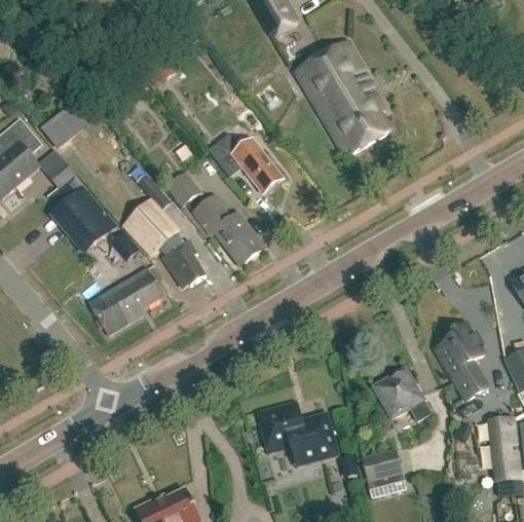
[(245,0),(269,39),(299,22),(286,0),(245,0)]
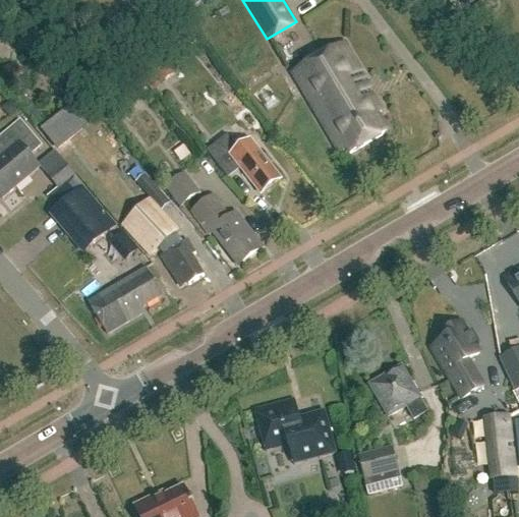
[(152,88),(173,70),(166,61),(194,39),(188,31),(159,54),(138,70),(152,88)]
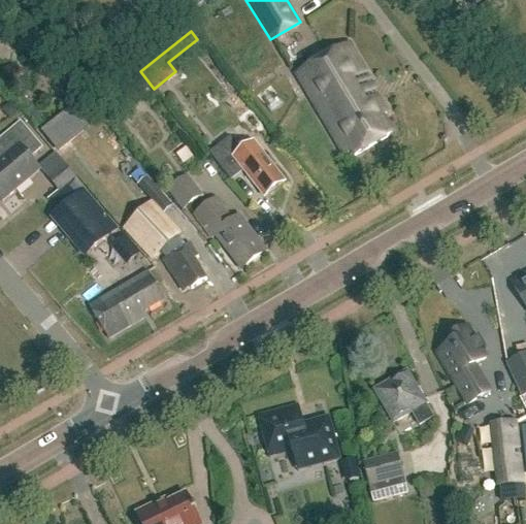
[(351,154),(370,142),(388,132),(377,113),(382,110),(374,98),(377,96),(346,41),(294,72),(340,151),(347,146),(351,154)]
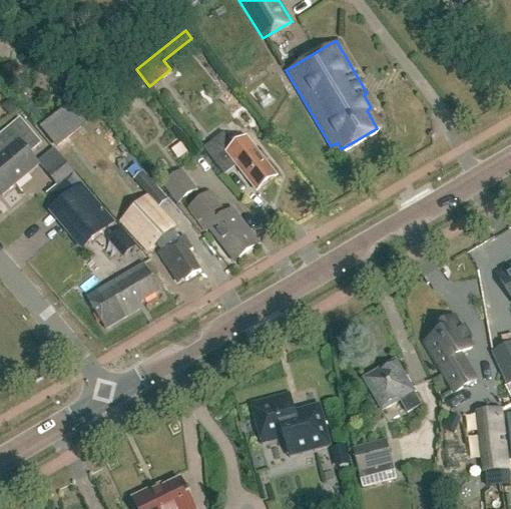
[(47,133),(57,125),(49,114),(39,122),(47,133)]
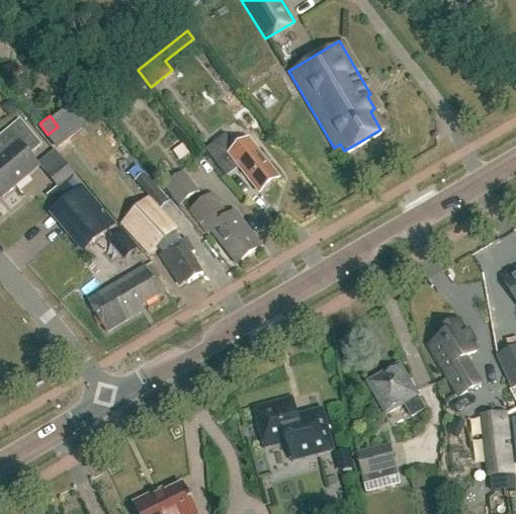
[(0,195),(36,165),(26,153),(39,143),(33,136),(17,117),(0,131),(0,140),(6,148),(0,152),(0,195)]
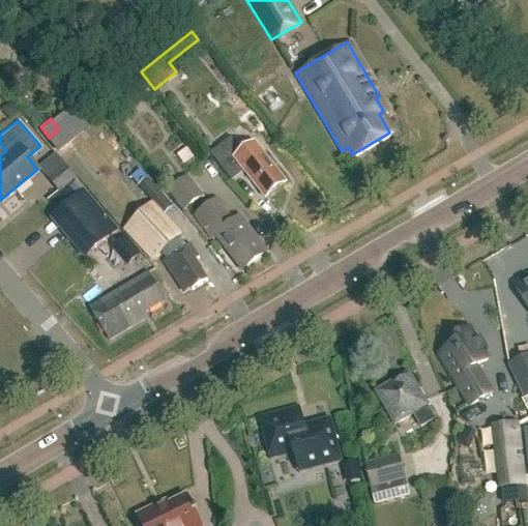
[(240,148),(230,135),(208,151),(230,178),(242,169),(263,196),(283,180),(262,154),(251,140),(240,148)]
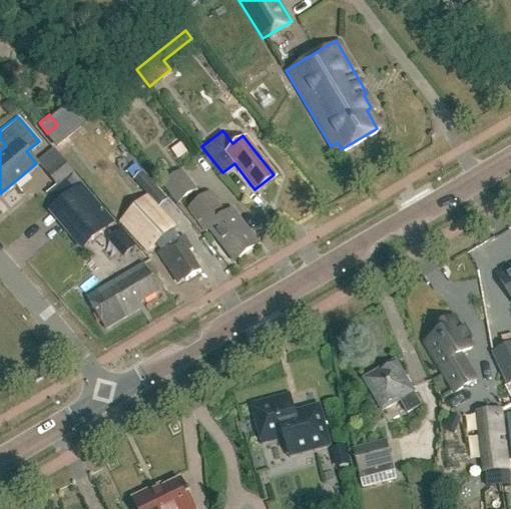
[(55,183),(72,170),(60,156),(44,169),(55,183)]
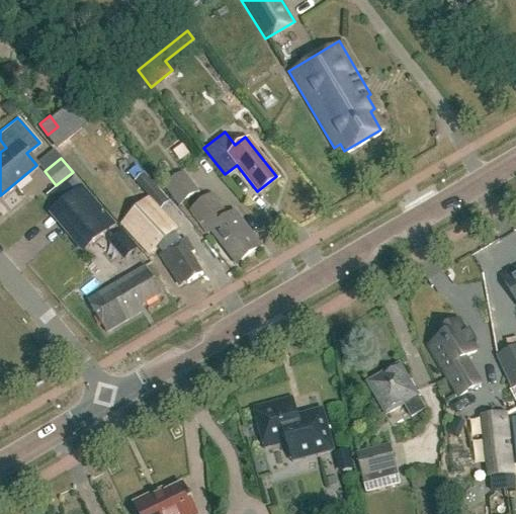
[(137,162),(127,170),(134,178),(144,170),(137,162)]
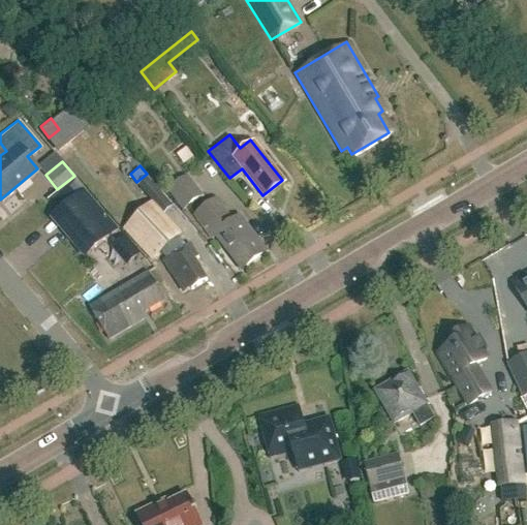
[(168,203),(194,189),(183,167),(157,181),(168,203)]
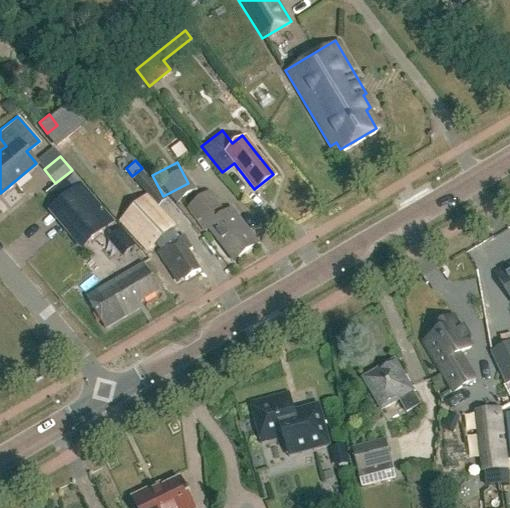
[(146,192),(156,183),(142,168),(132,176),(146,192)]
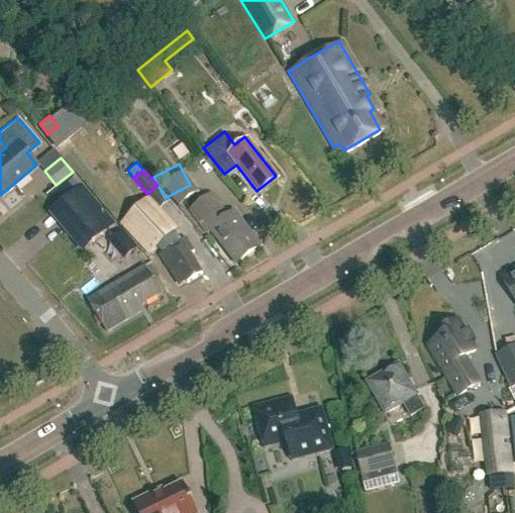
[(43,198),(52,207),(67,195),(59,185),(43,198)]
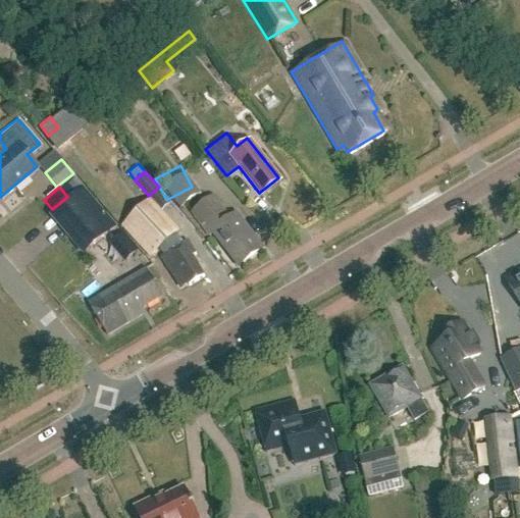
[(226,216),(210,194),(188,211),(206,234),(211,229),(237,264),(259,247),(257,243),(232,211),(226,216)]
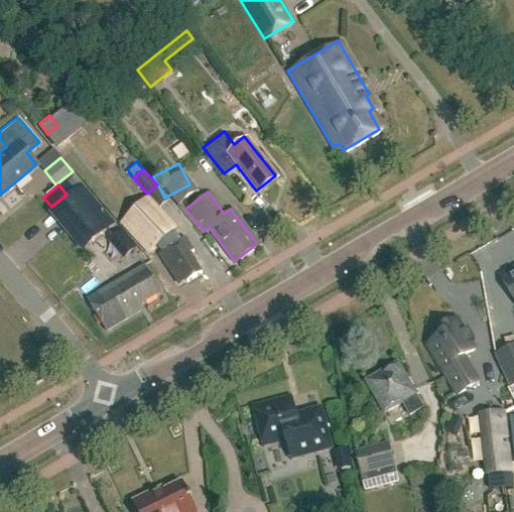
[(88,243),(112,222),(95,202),(71,223),(88,243)]
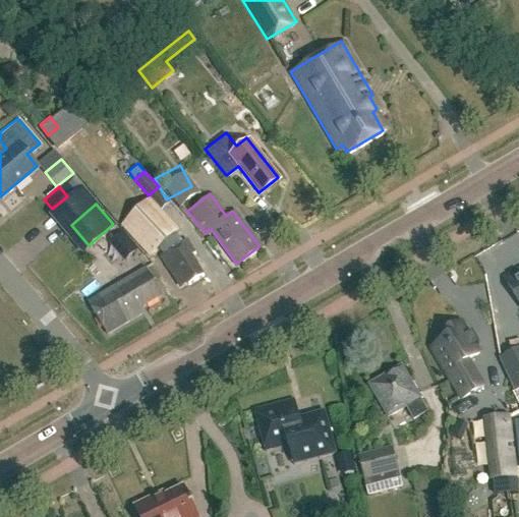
[(185,283),(200,274),(188,254),(192,251),(184,238),(158,254),(177,286),(184,281),(185,283)]
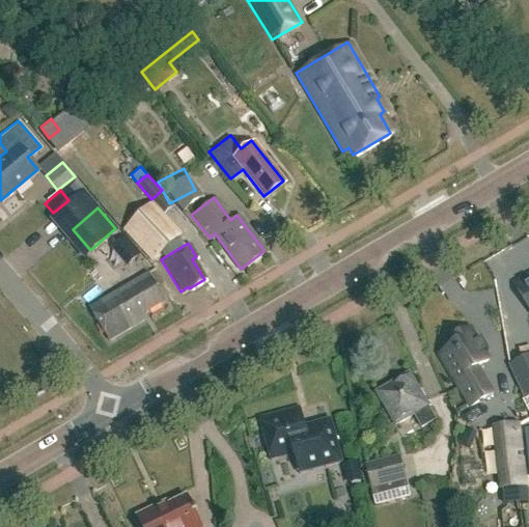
[(137,308),(140,312),(162,300),(144,271),(105,295),(111,304),(117,300),(119,303),(128,299),(134,309),(137,308)]
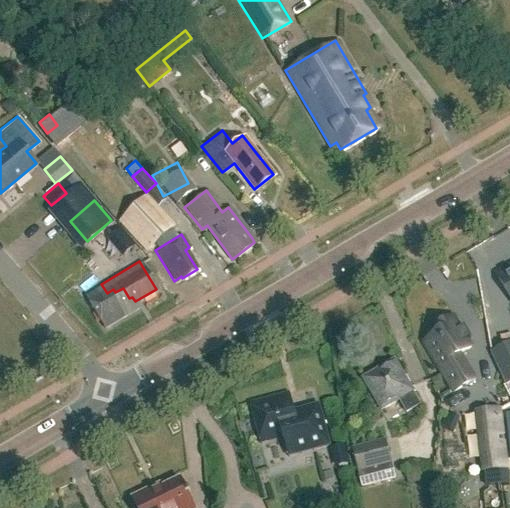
[(509,297),(509,261),(494,271),(509,297)]
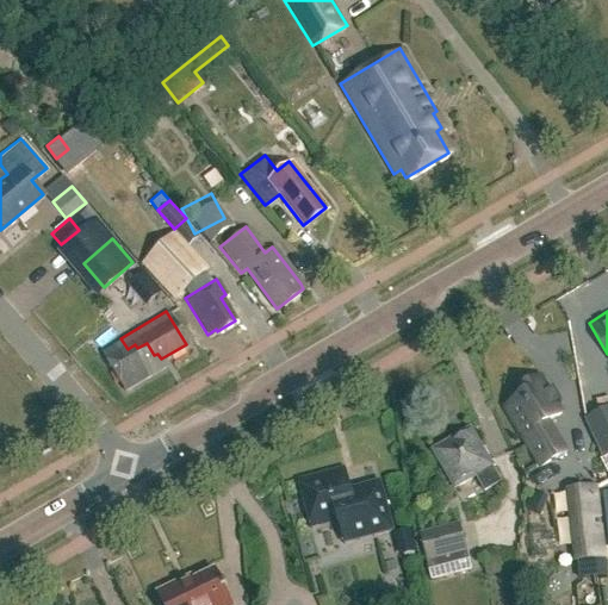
[(165,365),(161,359),(157,354),(154,355),(147,343),(137,348),(135,344),(128,349),(121,338),(99,350),(122,388),(165,365)]
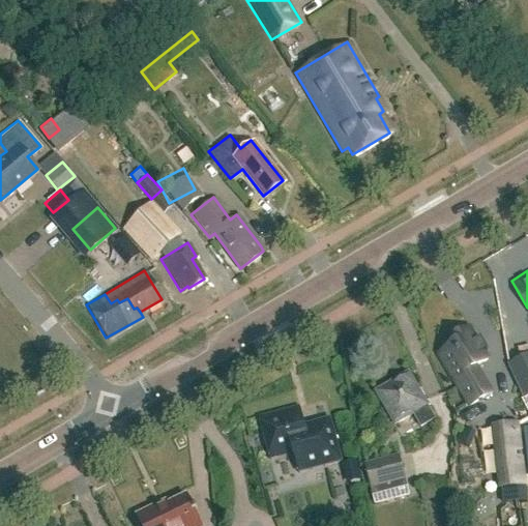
[(468,403),(490,390),(474,363),(486,356),(482,350),(487,348),(479,335),(475,338),(468,326),(461,330),(460,328),(450,333),(451,335),(444,340),(447,346),(438,352),(468,403)]
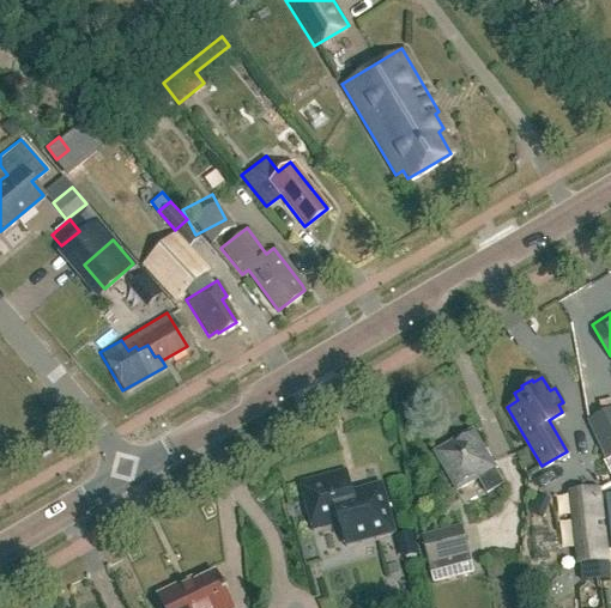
[(605,456),(610,453),(610,406),(587,418),(605,456)]
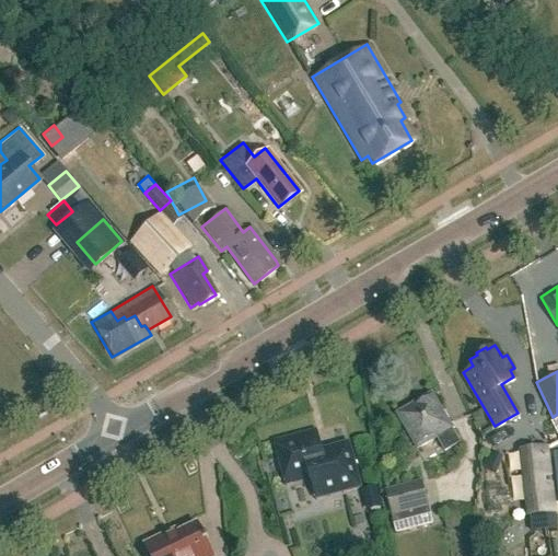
[(457,440),(430,392),(403,407),(399,419),(416,446),(434,435),(443,449),(457,440)]
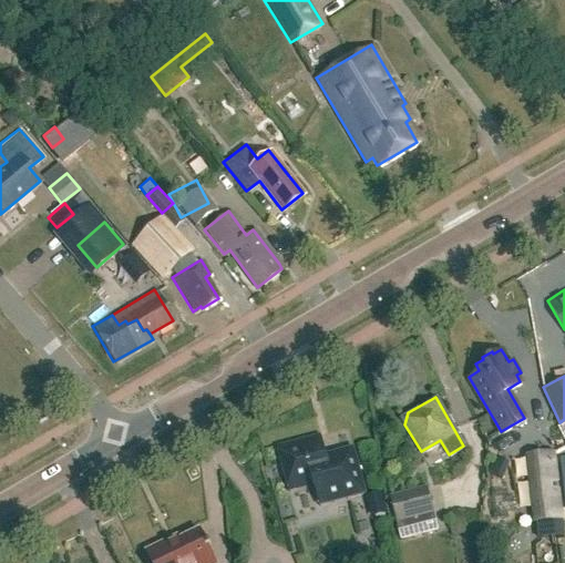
[(324,452),(318,432),(275,444),(287,489),(311,482),(317,503),(363,491),(351,446),(324,452)]
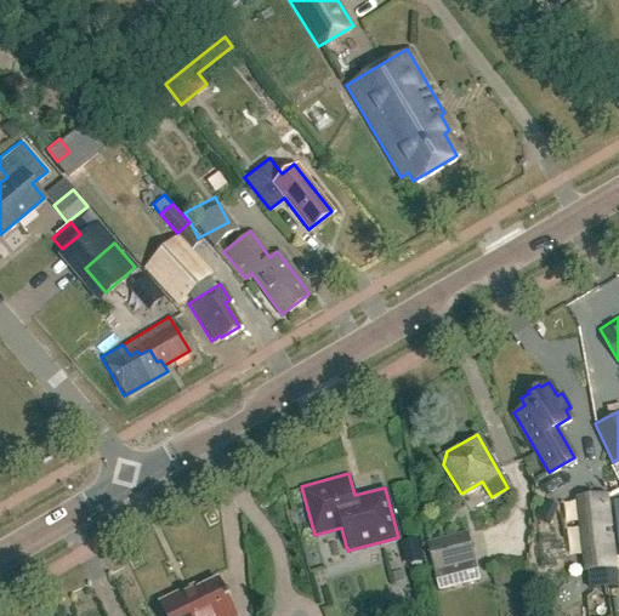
[(465,529),(425,540),(432,570),(435,570),(438,582),(475,572),(471,560),(473,560),(465,529)]
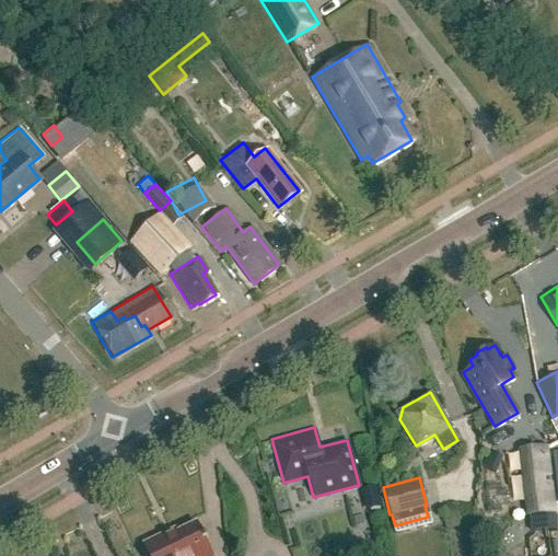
[(381,505),(374,484),(359,488),(365,509),(381,505)]
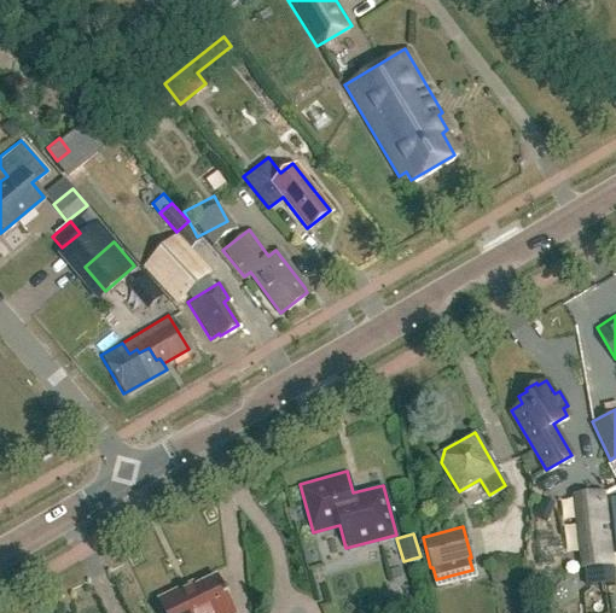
[(232,612),(233,612),(225,596),(228,594),(226,590),(224,591),(215,574),(182,590),(181,585),(157,597),(164,612),(232,612)]
